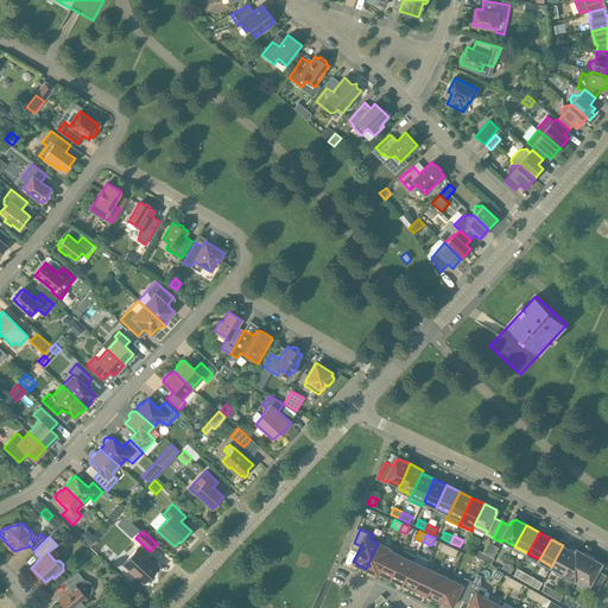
[(391,549),(378,543),(366,569),(372,572),(373,571),(379,574),(380,571),(379,571),(390,550),(391,549)]
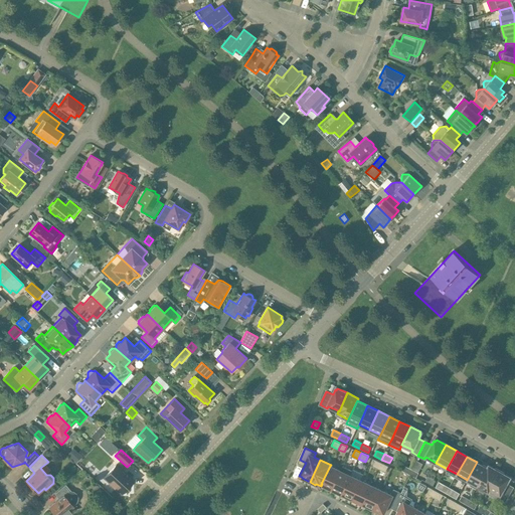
[(372,466),(379,469),(382,463),(375,460),(372,466)]
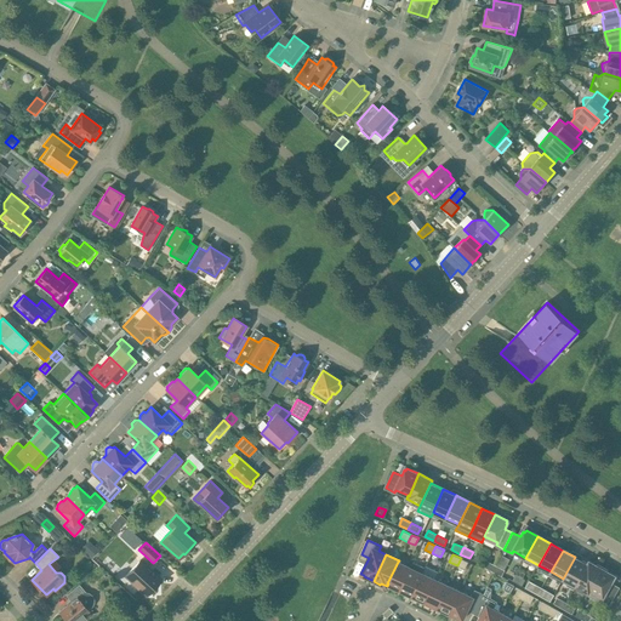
[(575,557),(563,579),(576,586),(588,564),(587,564),(575,557)]
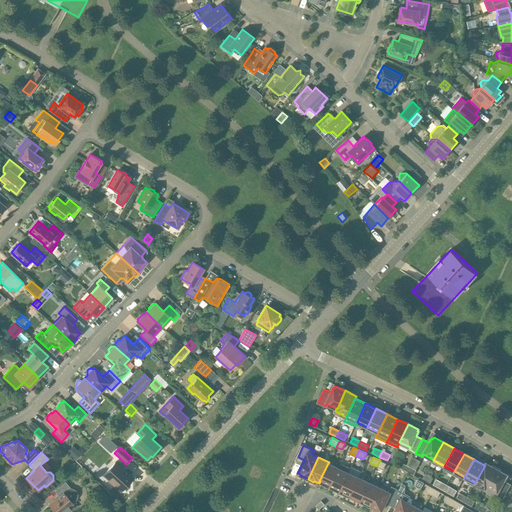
[(386,463),(380,460),(377,466),(383,469),(386,463)]
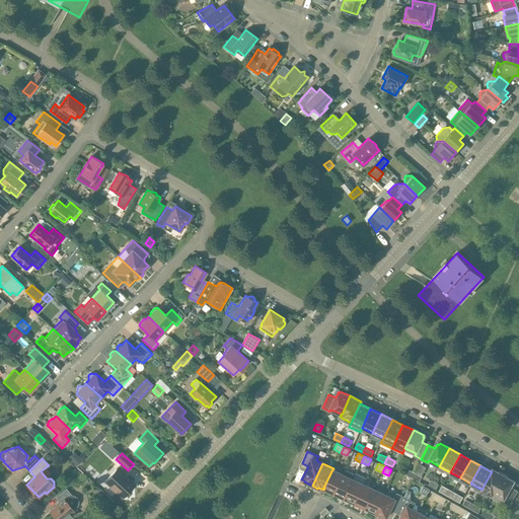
[(135,484),(118,467),(105,480),(122,497),(135,484)]
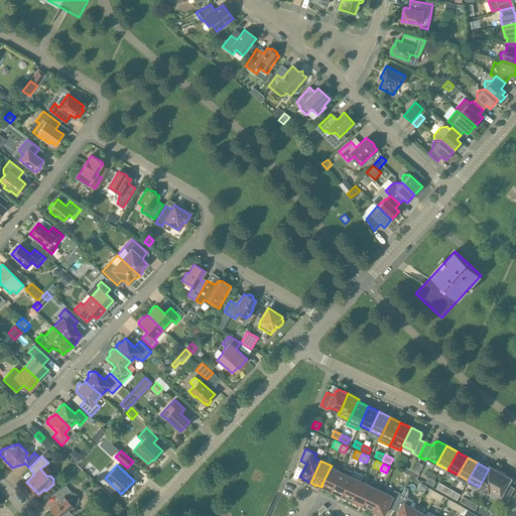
[(401,471),(409,475),(412,470),(404,466),(401,471)]
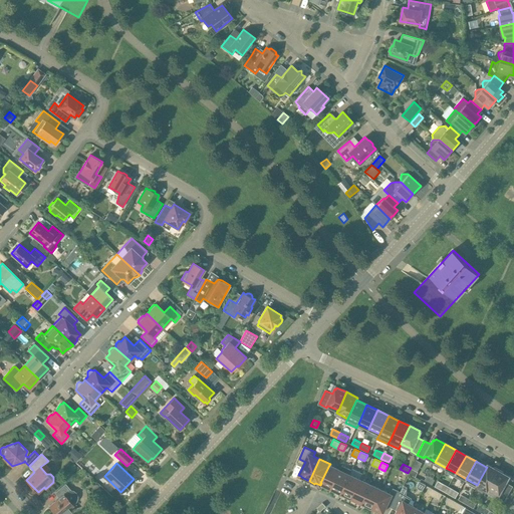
[(487,491),(489,488),(499,470),(488,464),(486,467),(487,467),(477,485),(487,491)]
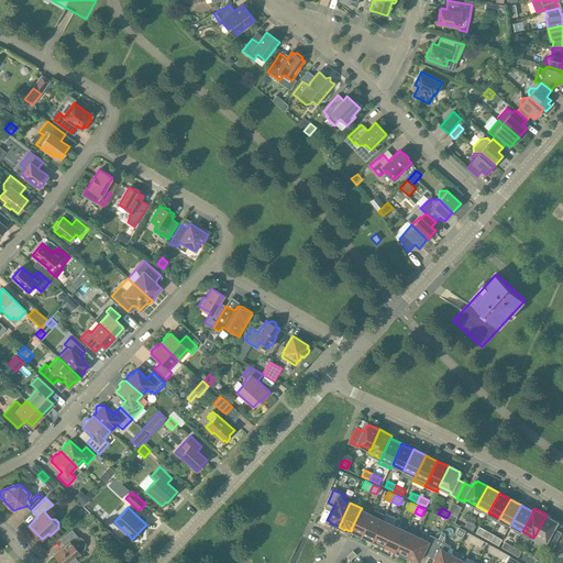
[(372,515),(361,509),(351,529),(352,529),(356,531),(355,532),(362,536),(372,515)]
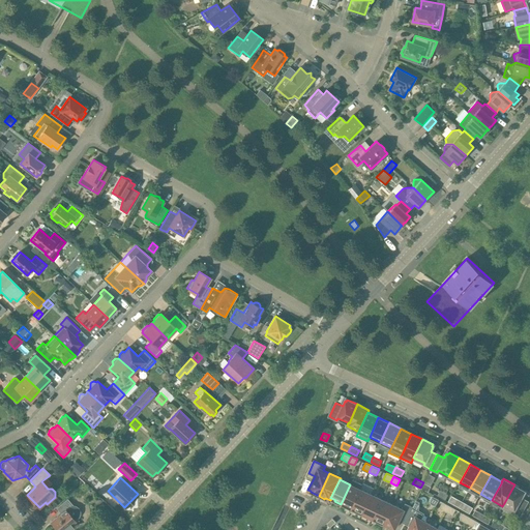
[(347,506),(352,508),(360,490),(362,484),(352,480),(350,484),(341,504),(347,507),(347,506)]
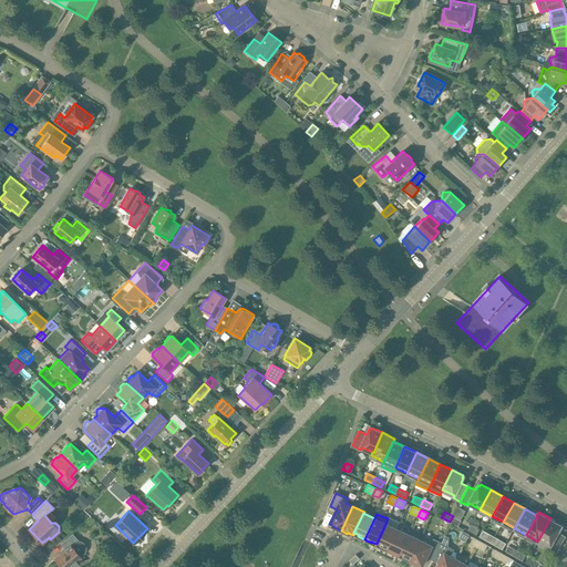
[(461,521),(453,516),(450,522),(459,526),(461,521)]
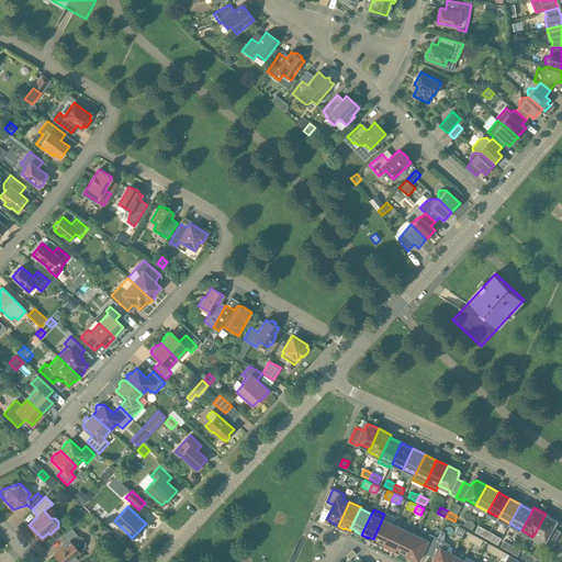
[(535,534),(546,540),(544,542),(551,546),(560,531),(553,528),(555,524),(554,523),(555,520),(546,514),(535,534)]
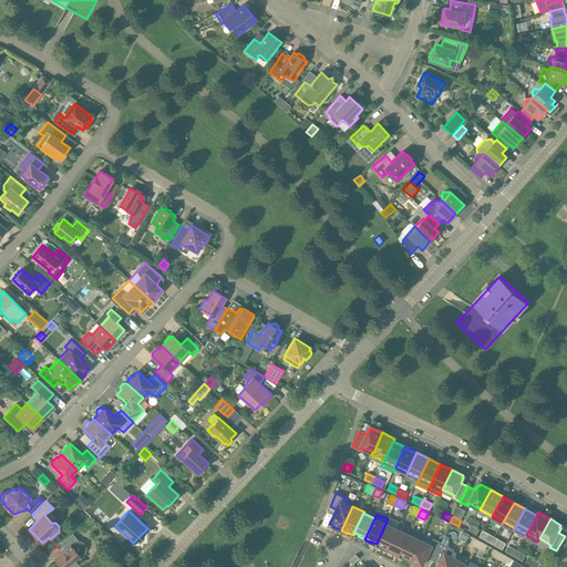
[(398,529),(385,524),(377,544),(381,546),(381,547),(388,550),(398,529)]
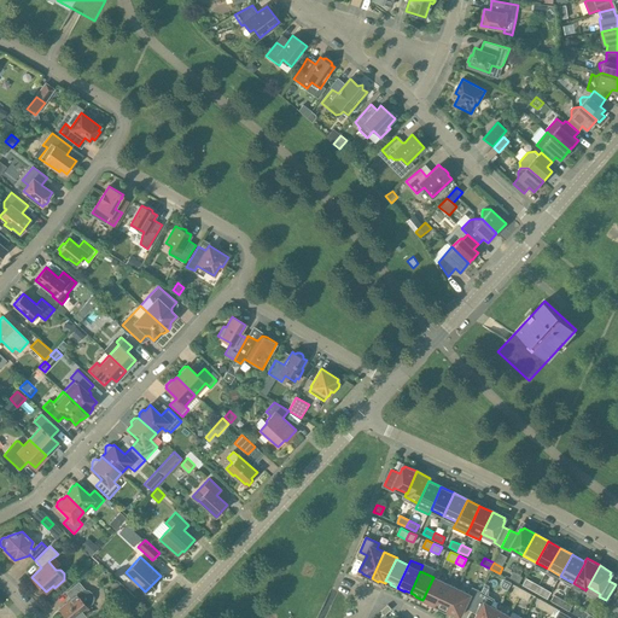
[(523,577),(513,572),(511,578),(519,583),(523,577)]
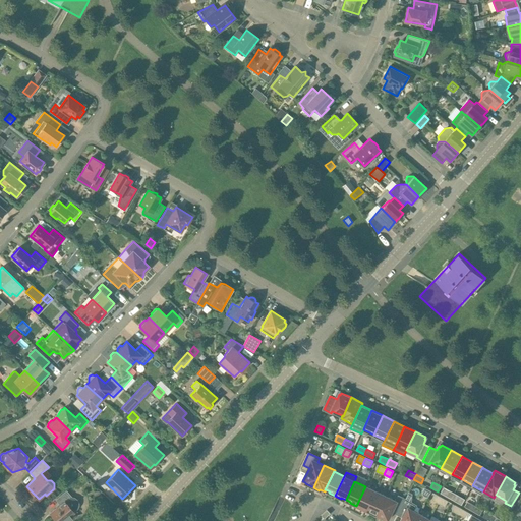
[(375,491),(365,486),(356,506),(362,509),(362,508),(366,510),(375,491)]
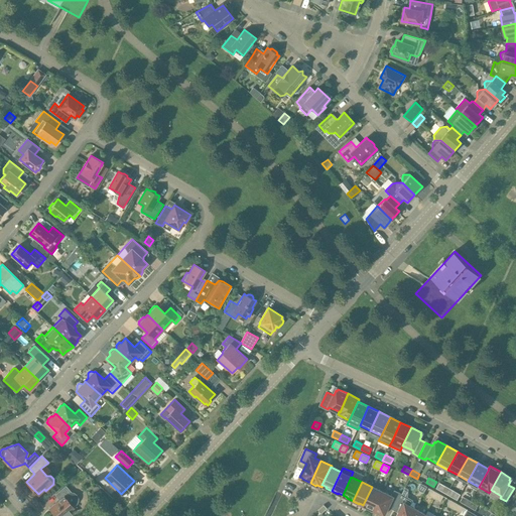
[(424,492),(427,487),(421,483),(420,484),(419,484),(419,485),(418,486),(418,487),(418,488),(418,489),(418,490),(419,491),(420,491),(420,492),(421,492),(422,492),(423,492),(424,492)]
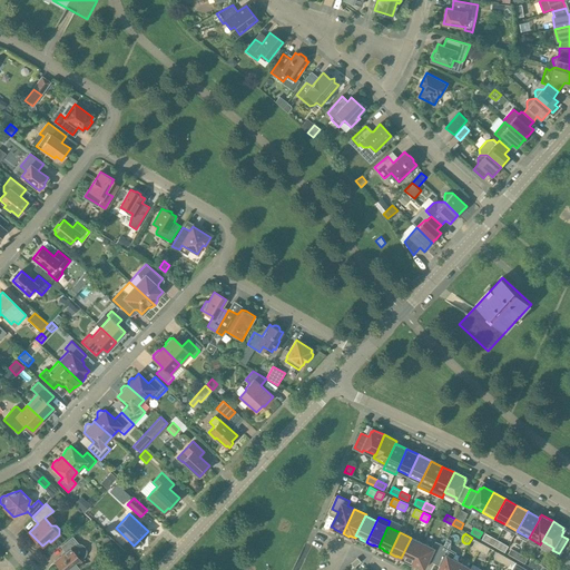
[(485,533),(482,539),(485,541),(493,546),(497,540),(498,539),(485,533)]
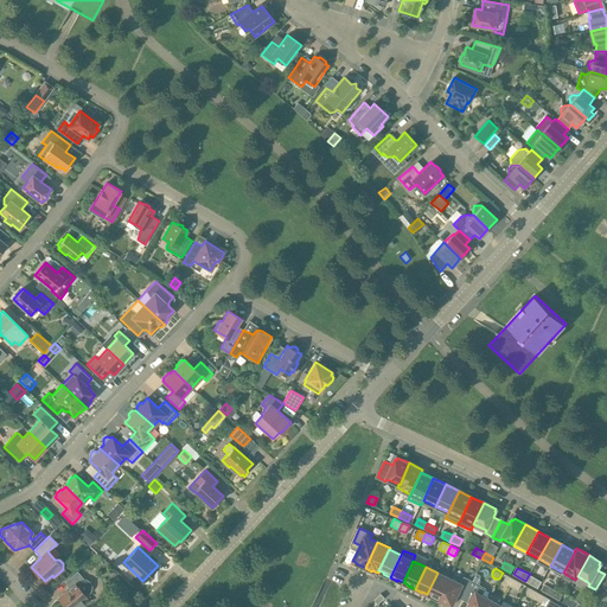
[(83,579),(77,572),(65,582),(70,588),(58,598),(65,606),(74,606),(75,606),(76,606),(83,605),(81,601),(87,596),(85,595),(87,595),(88,594),(90,592),(91,590),(91,588),(91,586),(90,583),(89,581),(87,580),(84,580),(82,580),(82,579),(83,579)]
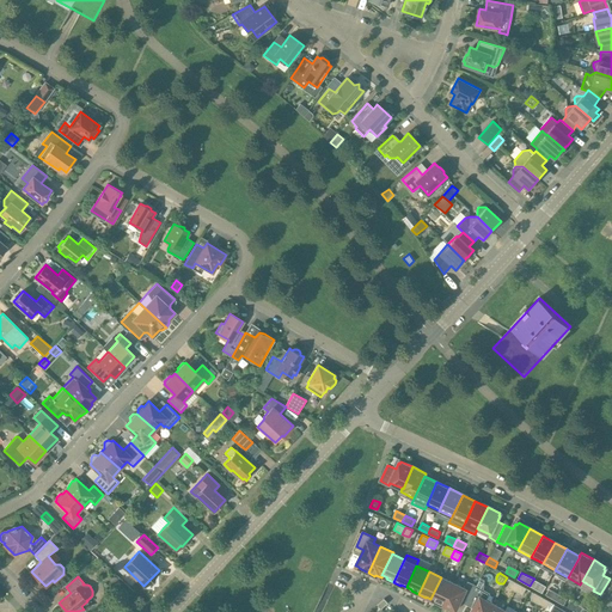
[(453,583),(441,577),(430,599),(436,601),(435,603),(442,606),(453,583)]
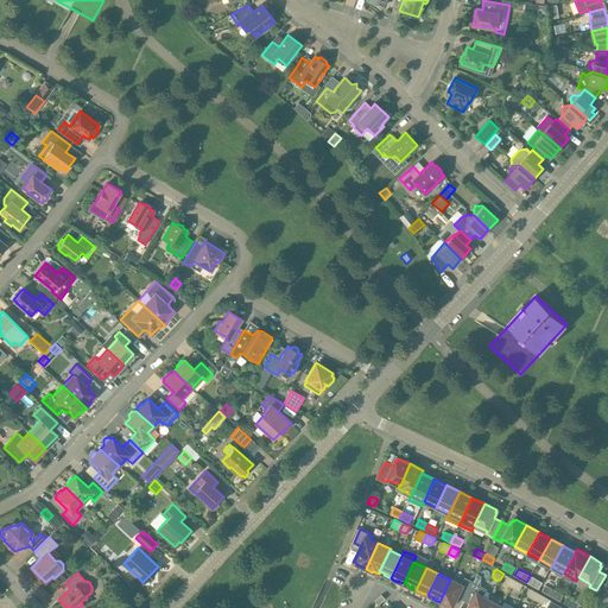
[(530,576),(526,582),(536,587),(539,589),(543,582),(531,575),(530,576)]
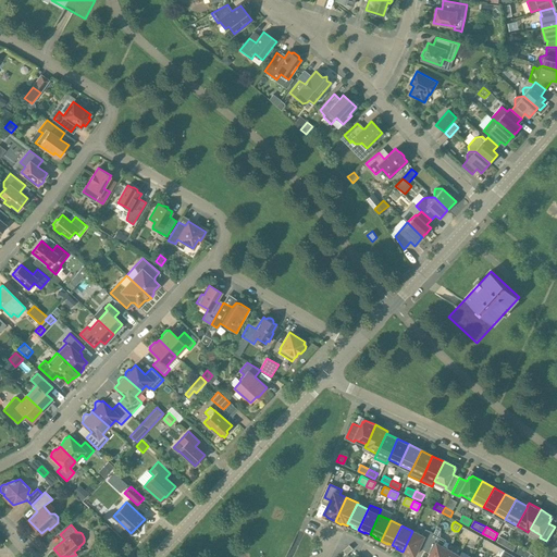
[(461,534),(469,537),(472,531),(466,528),(461,534)]
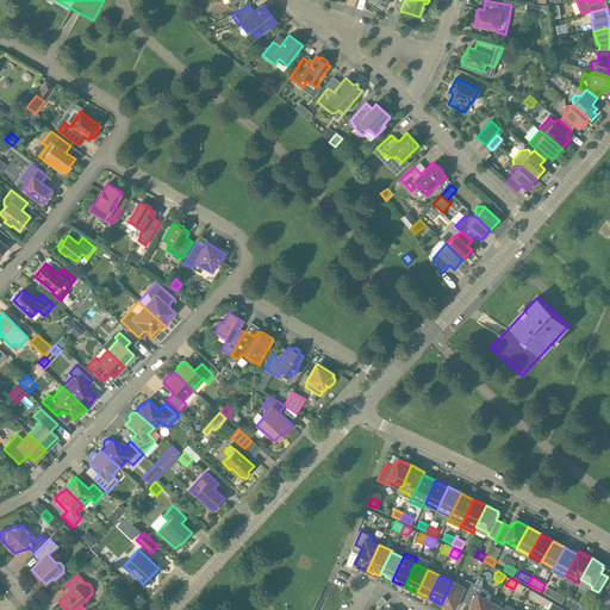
[(465,586),(452,582),(441,604),(450,608),(450,607),(454,609),(461,595),(467,598),(474,585),(467,580),(465,586)]
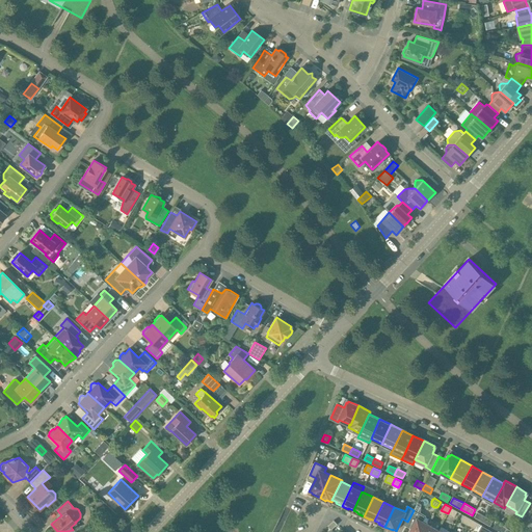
[(451,507),(448,513),(454,517),(457,511),(451,507)]
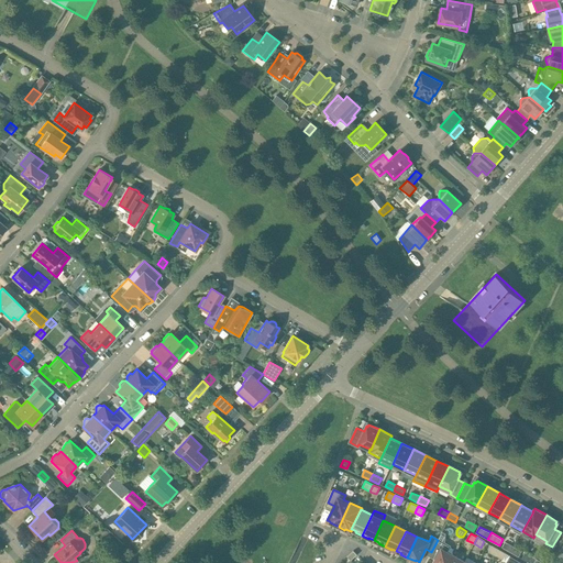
[(438,540),(431,552),(438,555),(433,562),(448,562),(453,555),(446,552),(450,545),(438,540)]
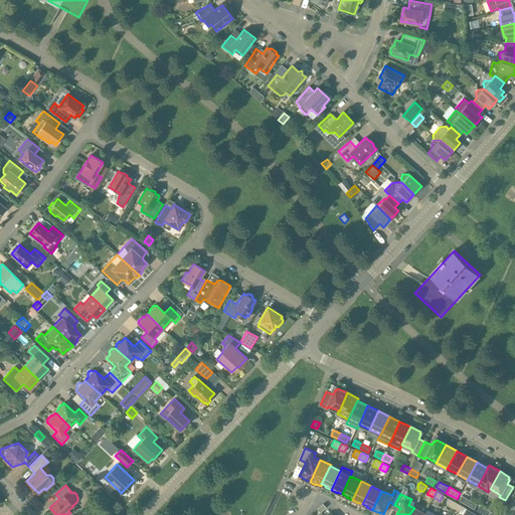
[(467,505),(470,500),(462,496),(460,500),(467,505)]
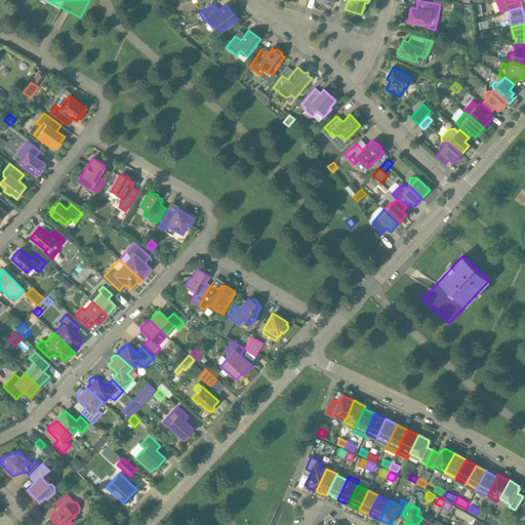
[(462,518),(466,512),(459,509),(455,515),(462,518)]
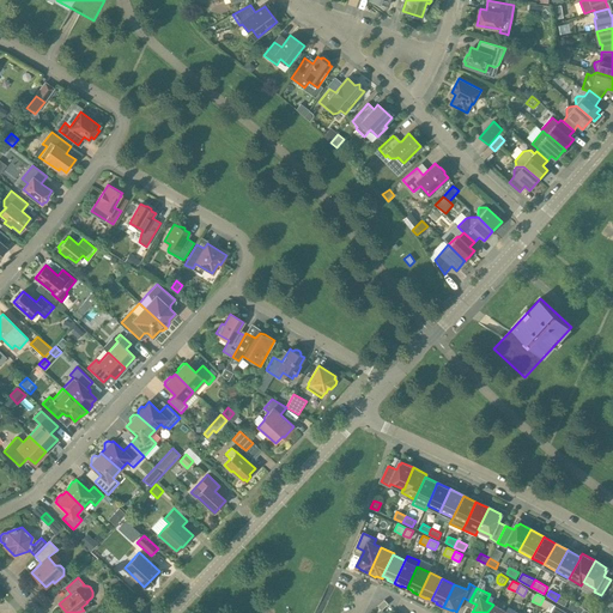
[(568,600),(559,595),(556,601),(565,606),(568,600)]
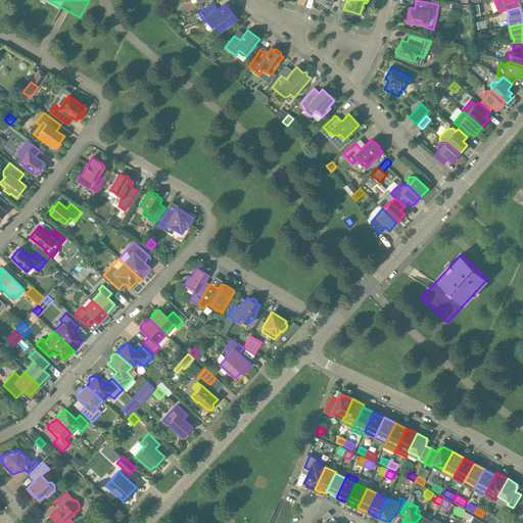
[(464,510),(461,516),(467,520),(470,514),(464,510)]
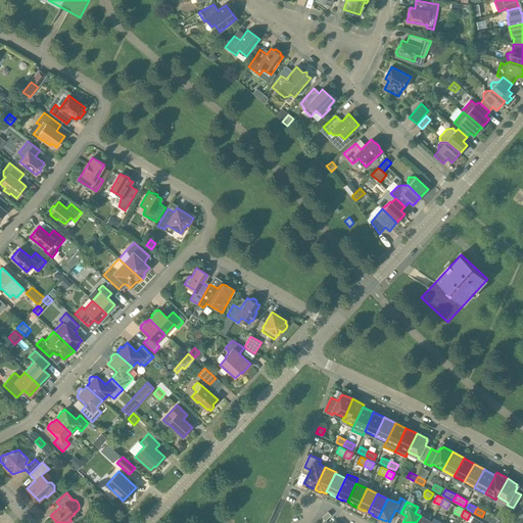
[(332,515),(328,512),(323,516),(326,520),(332,515)]
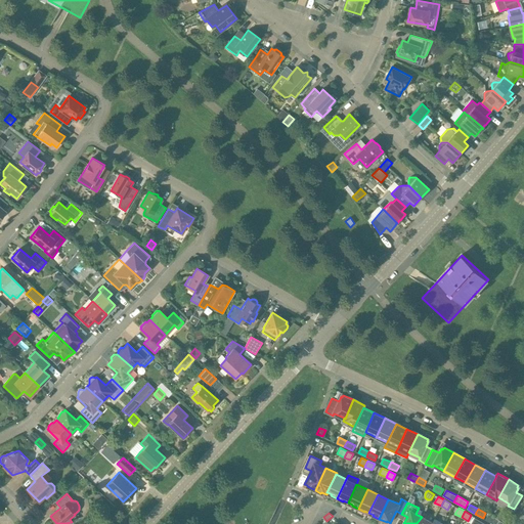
[(486,520),(492,523),(496,523),(499,520),(494,517),(489,514),(486,520)]
